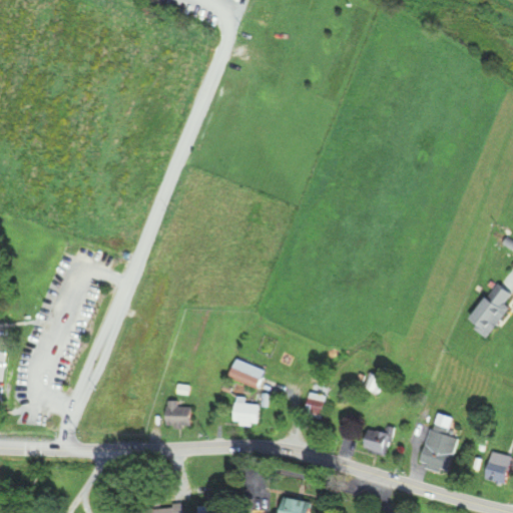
[(487,337),(510,308),(505,304),(512,294),(498,283),(468,323),(487,337)]
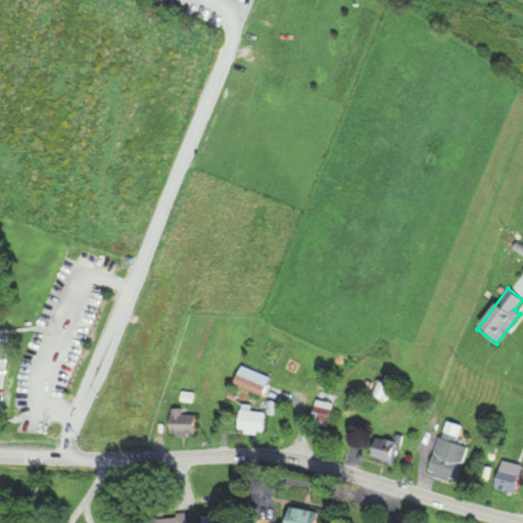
[(234,386),(264,396),(271,377),(241,366),(234,386)]
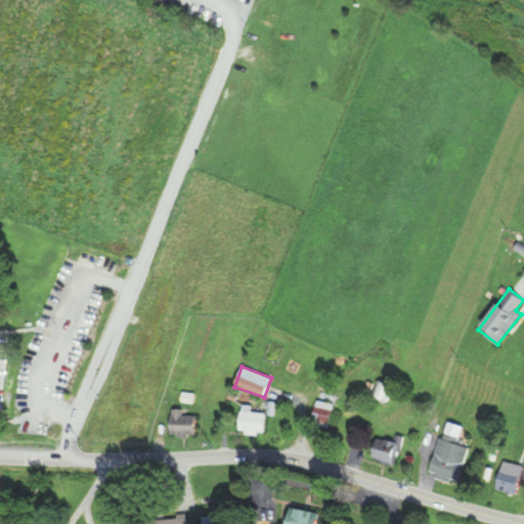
[(309,425),(331,430),(337,405),(315,400),(309,425)]
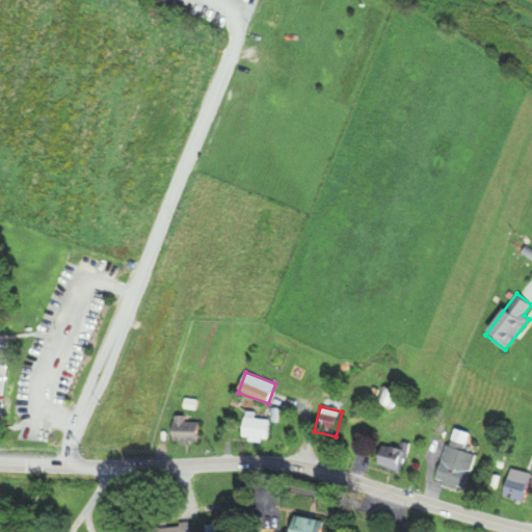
[(185,422),(185,416),(174,416),(174,444),(200,444),(200,422),(185,422)]
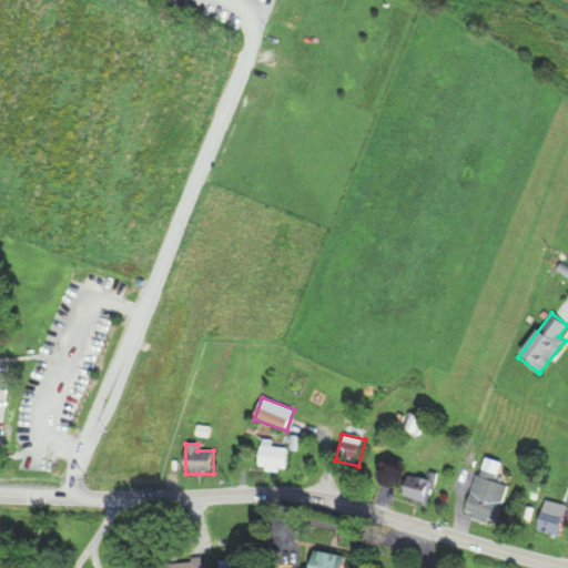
[(286,447),(259,447),(259,470),(286,470),(286,447)]
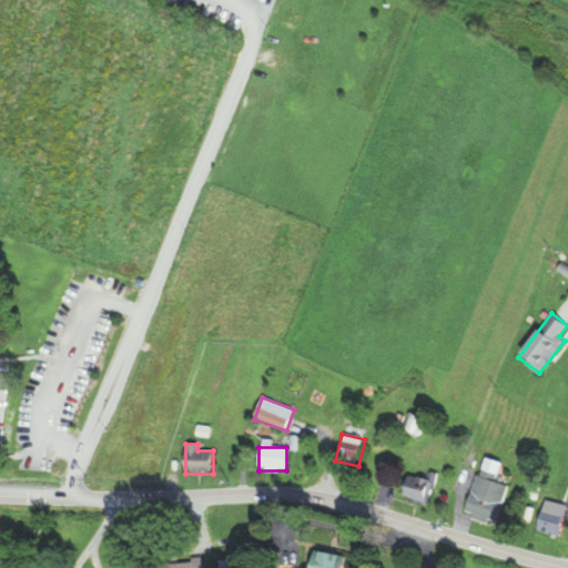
[(490,482),(494,475),(476,468),(459,515),(488,526),(503,486),(490,482)]
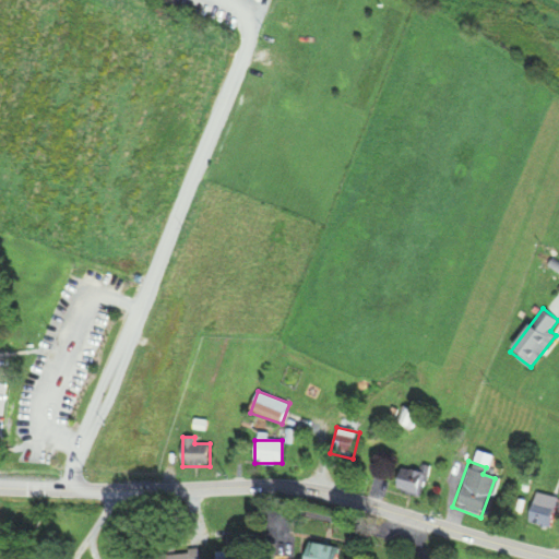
[(397,466),(392,492),(417,498),(423,471),(397,466)]
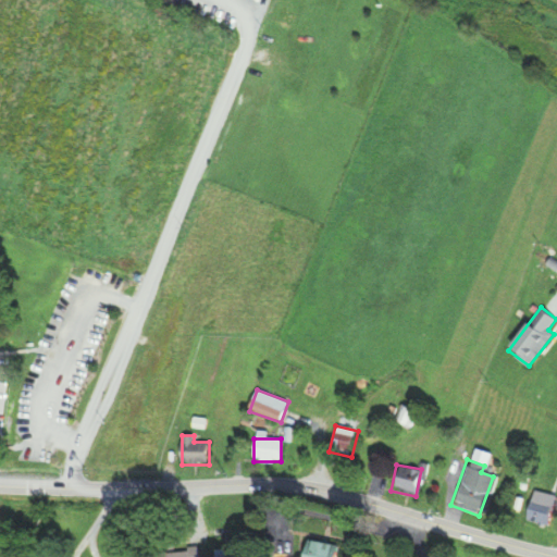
[(547,503),(522,498),(518,525),(543,530),(547,503)]
